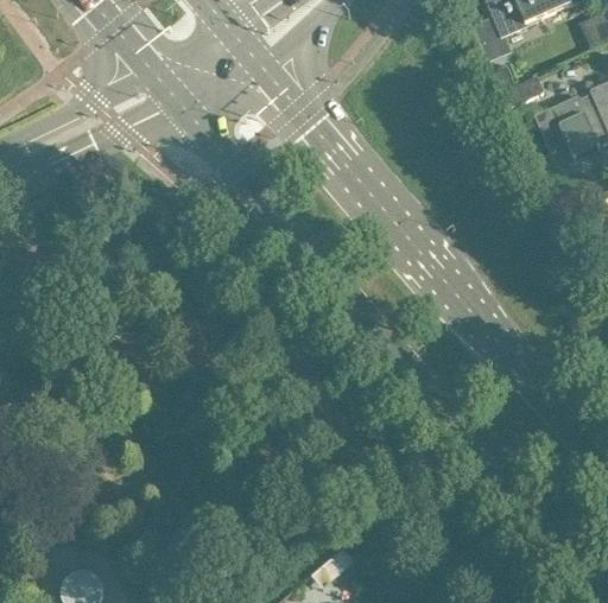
[(502,35),(571,4),(570,0),(487,0),(494,16),(473,25),(488,59),(510,50),(502,35)]
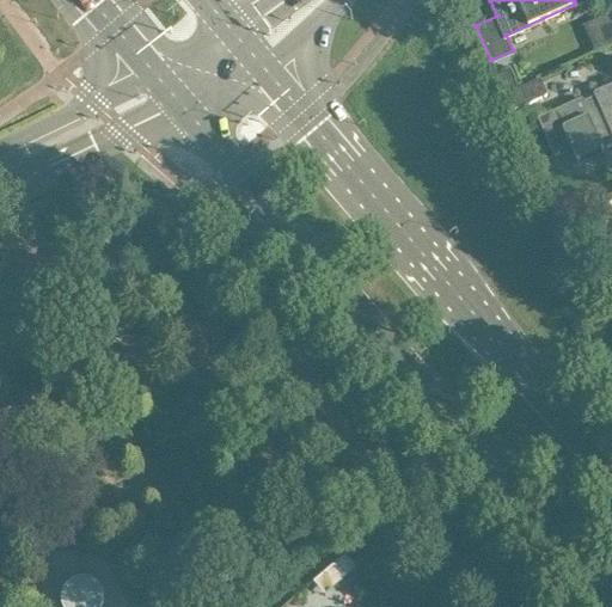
[(611,20),(609,12),(586,23),(595,44),(611,36),(611,20)]
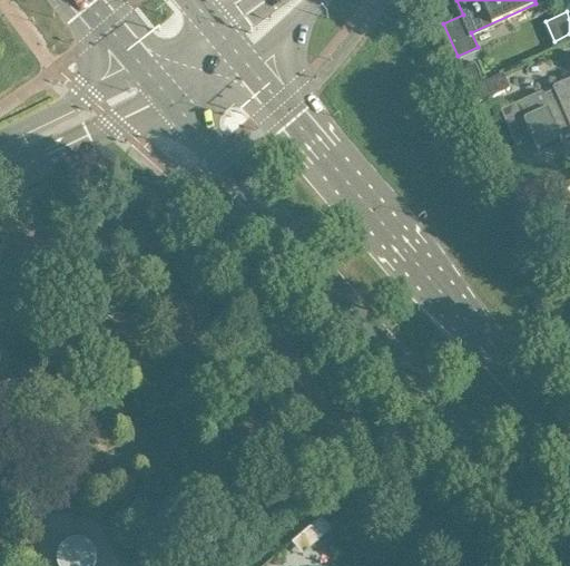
[(481,79),(474,62),(460,69),(468,85),(481,79)]
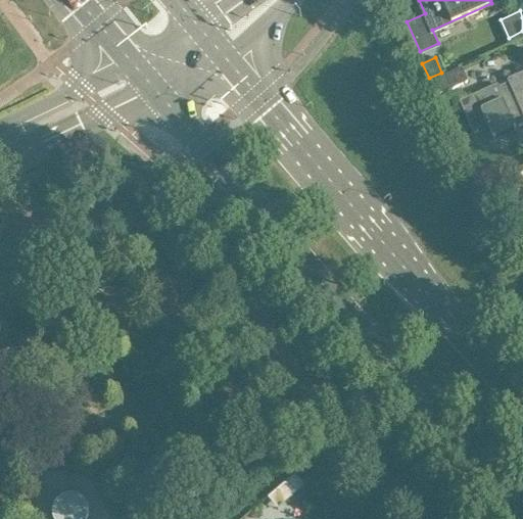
[(462,64),(429,80),(435,94),(468,79),(462,64)]
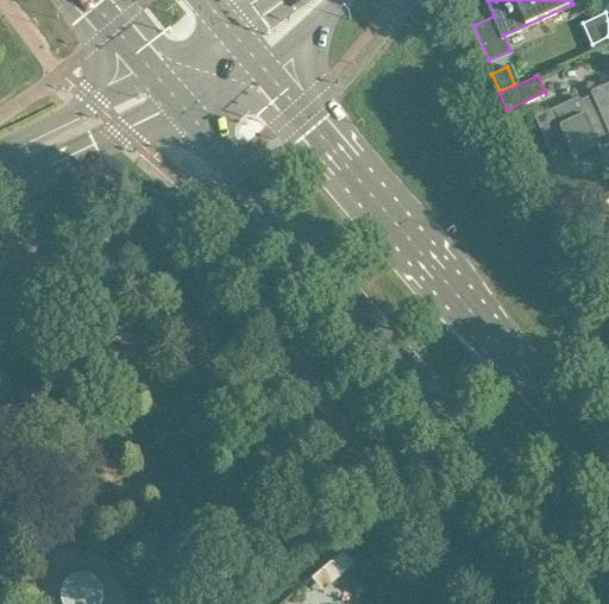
[(608,80),(592,88),(594,93),(578,99),(578,96),(534,117),(541,130),(552,152),(569,144),(576,159),(577,158),(579,163),(601,152),(598,149),(602,146),(597,137),(608,130),(608,80)]
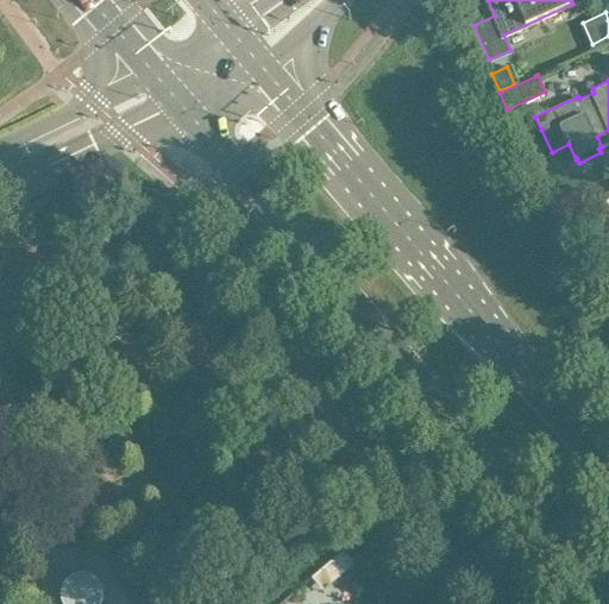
[(534,117),(518,125),(523,138),(541,130),(534,117)]
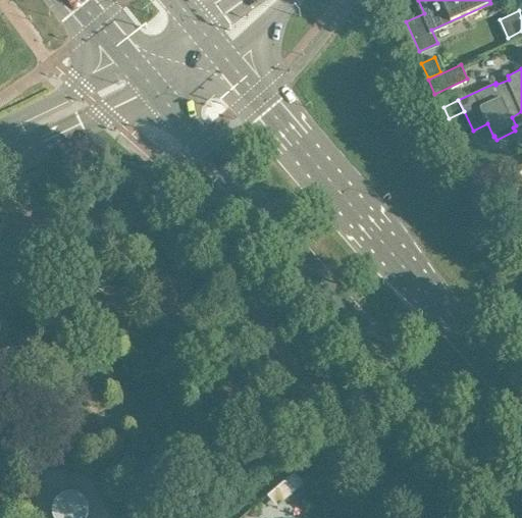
[(261,422),(277,414),(272,404),(256,411),(261,422)]
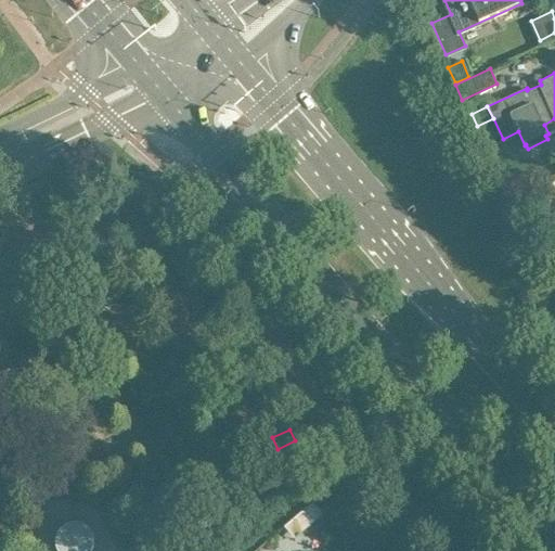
[(312,499),(300,510),(308,520),(314,520),(323,512),(320,509),(312,499)]
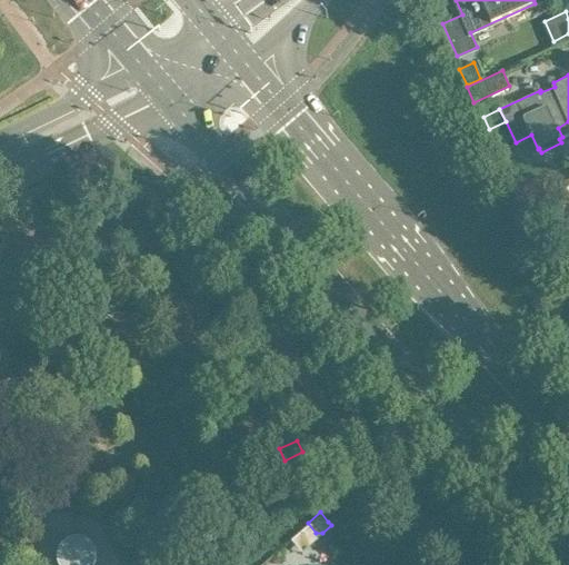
[(66,564),(89,564),(99,557),(80,532),(56,551),(66,564)]
